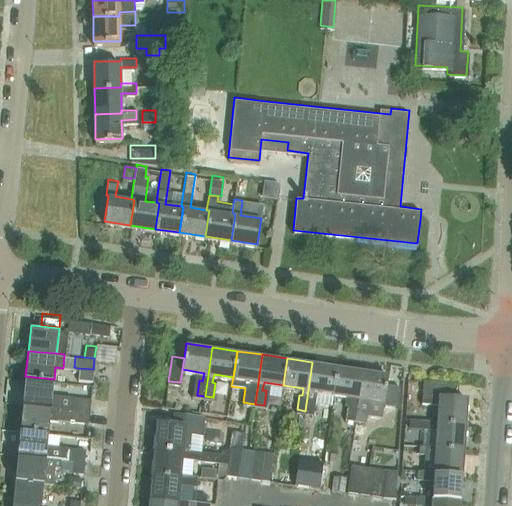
[(332,401),(333,392),(334,392),(337,366),(312,362),(305,411),(314,412),(316,399),(332,401)]
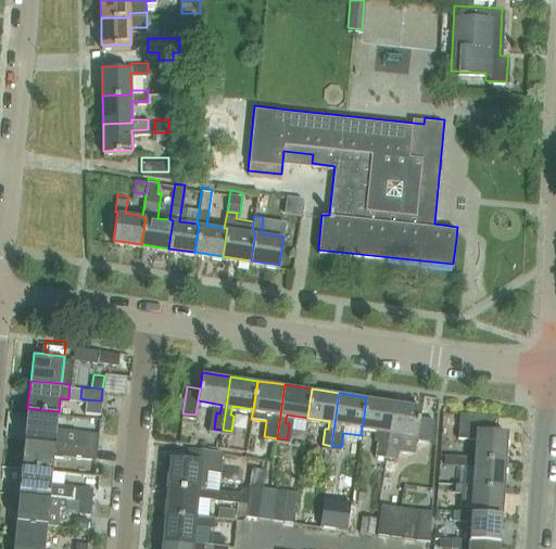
[(386,454),(394,400),(366,397),(363,425),(384,429),(383,437),(379,436),(377,452),(386,454)]
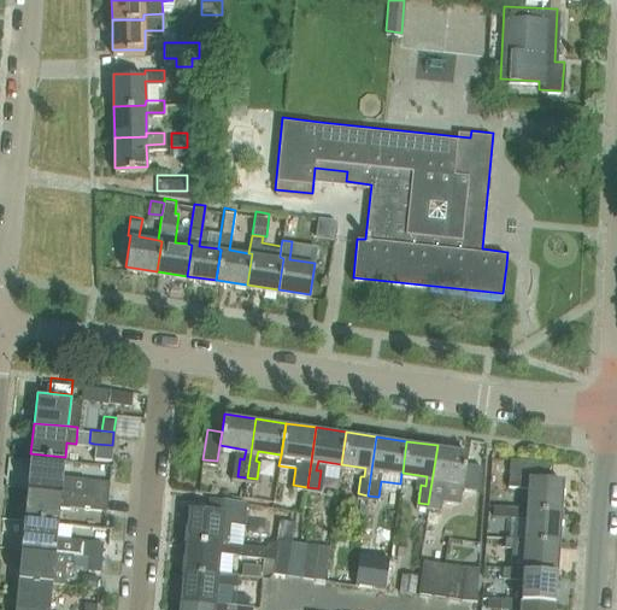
[(111,457),(112,445),(94,444),(93,455),(111,457)]
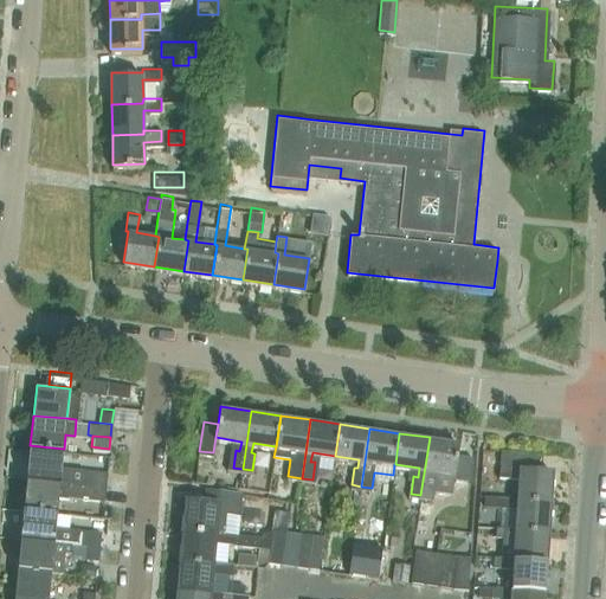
[(455,474),(459,442),(430,437),(420,495),(421,496),(419,508),(429,510),(433,480),(430,478),(431,470),(455,474)]
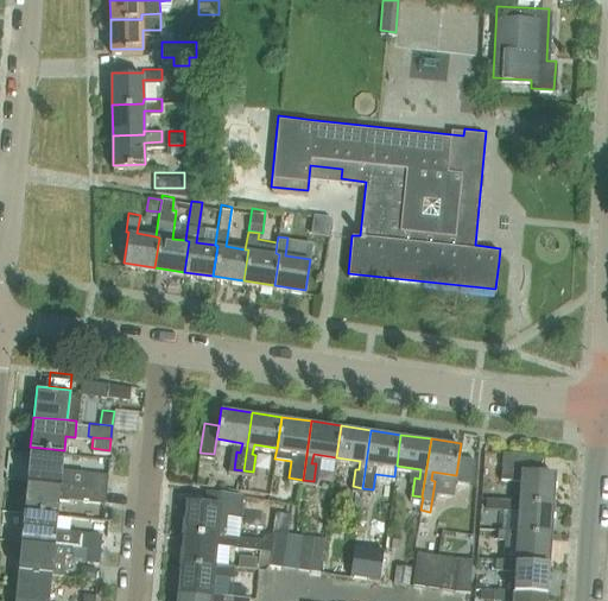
[(64,450),(30,447),(27,476),(106,485),(108,470),(62,466),(64,450)]
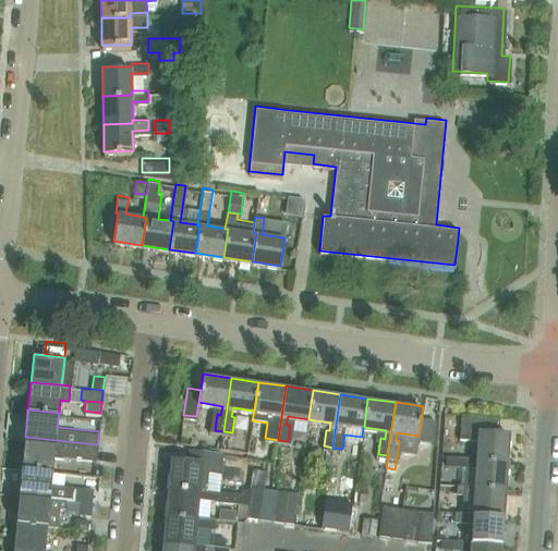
[(507,461),(509,431),(498,431),(499,414),(461,411),(459,435),(478,437),(476,455),(476,458),(507,461)]
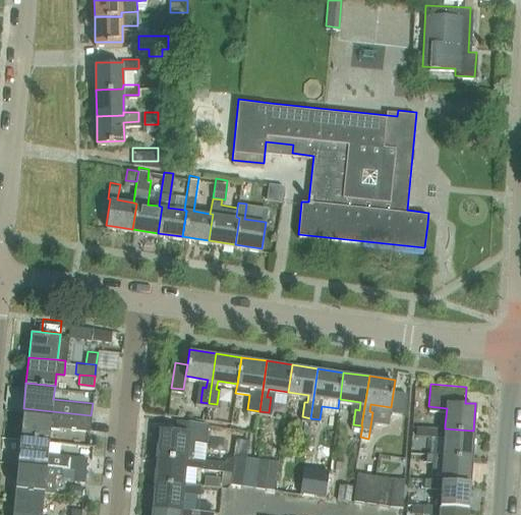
[(91,415),(23,408),(20,434),(50,437),(51,423),(90,427),(91,415)]
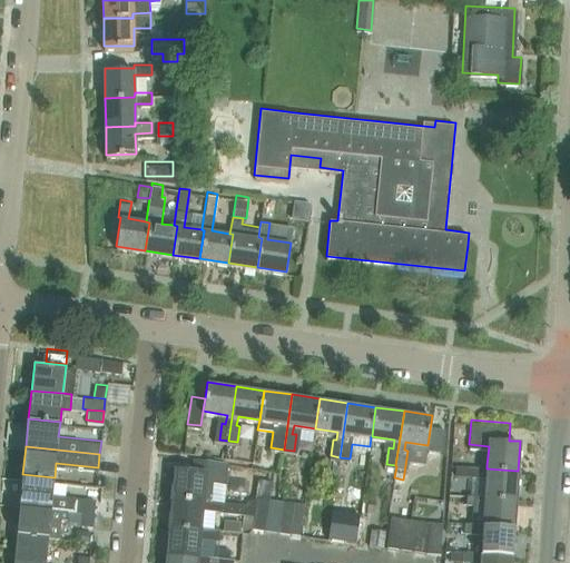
[(213,478),(224,480),(226,460),(194,457),(193,470),(175,467),(173,497),(202,500),(202,497),(212,497),(213,478)]
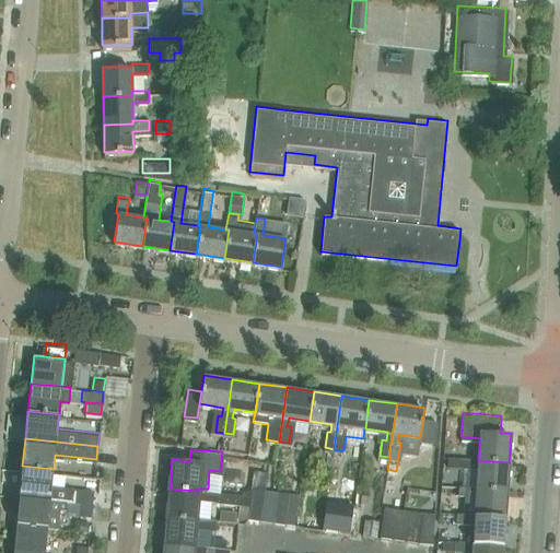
[(478,460),(478,457),(448,455),(448,465),(478,466),(477,485),(477,489),(506,490),(509,462),(478,460)]
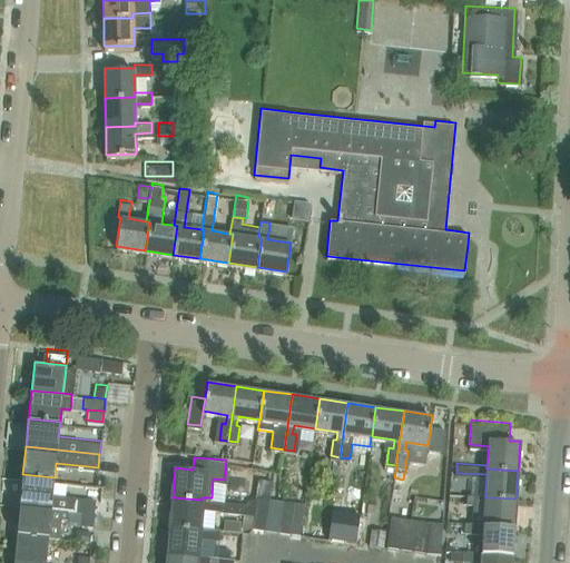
[(55,477),(22,474),(20,503),(58,506),(64,507),(82,509),(94,510),(95,497),(52,493),(55,477)]
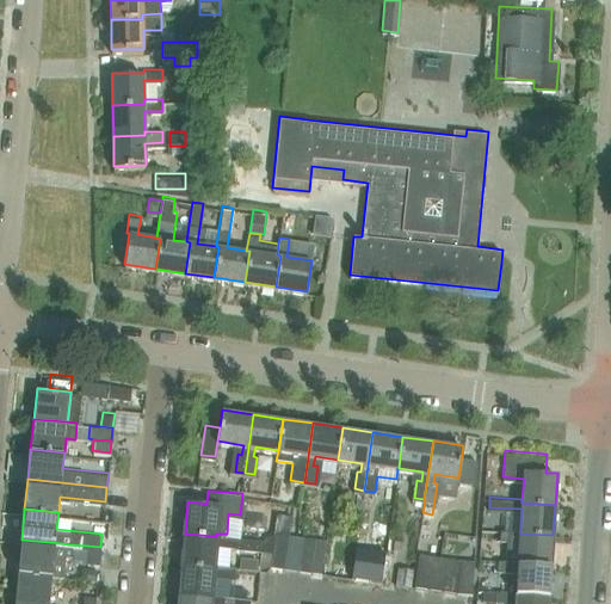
[(275,530),(289,532),(292,513),(277,511),(273,530),(275,530)]
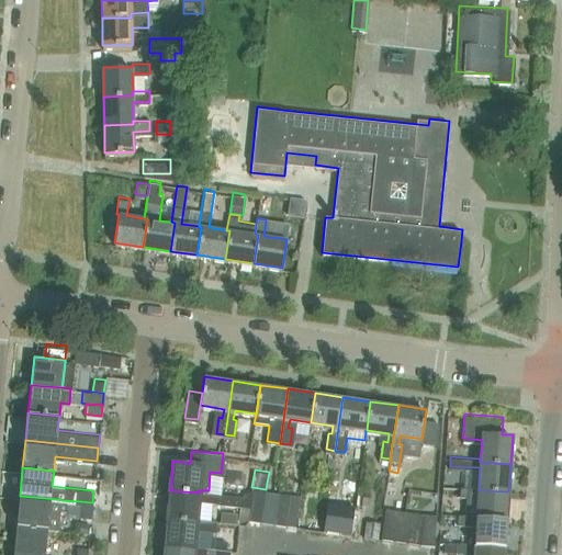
[(478,496),(476,513),(476,517),(506,519),(508,491),(479,490),(479,487),(459,486),(458,495),(478,496)]
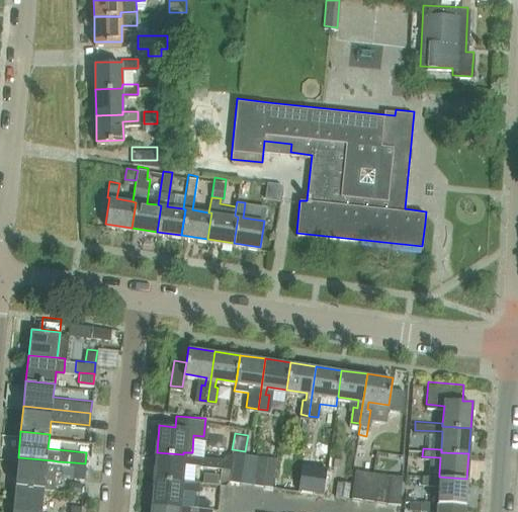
[(200,453),(200,462),(222,465),(220,480),(229,479),(229,477),(233,449),(224,453),(224,455),(200,453)]
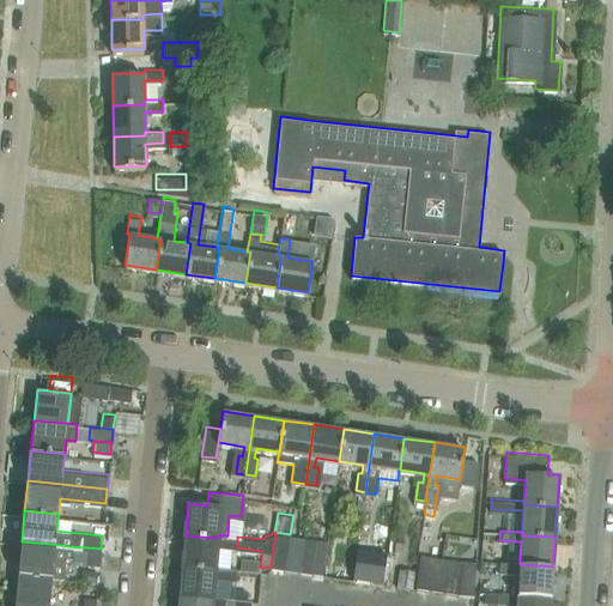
[(285,567),(290,534),(275,532),(271,564),(272,564),(285,567)]
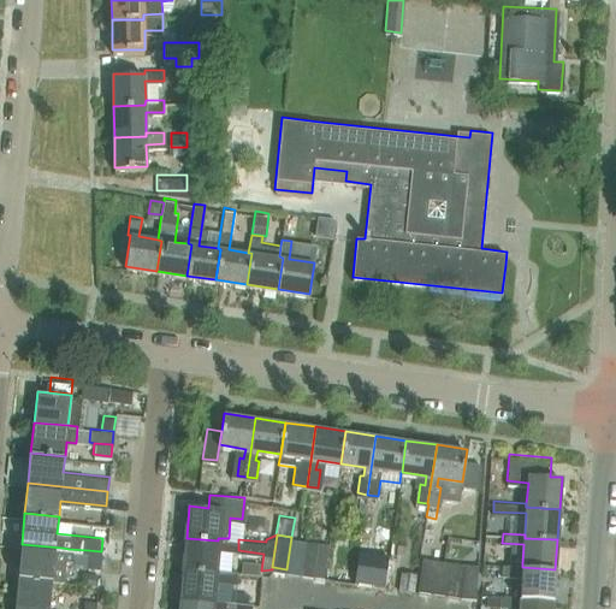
[(306,539),(291,537),(286,569),(301,572),(306,539)]
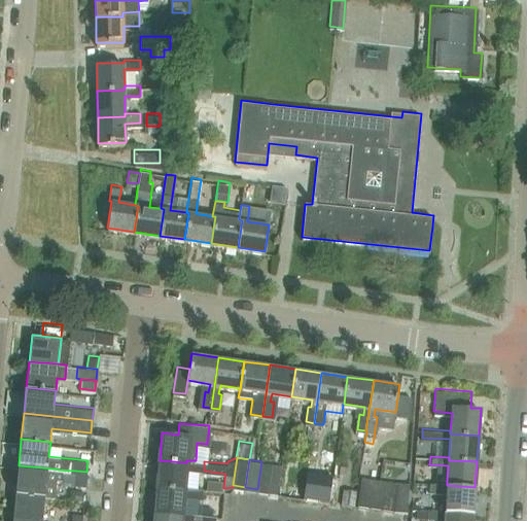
[(160,460),(156,486),(184,488),(184,486),(197,487),(199,470),(204,471),(204,461),(196,460),(186,460),(186,462),(160,460)]
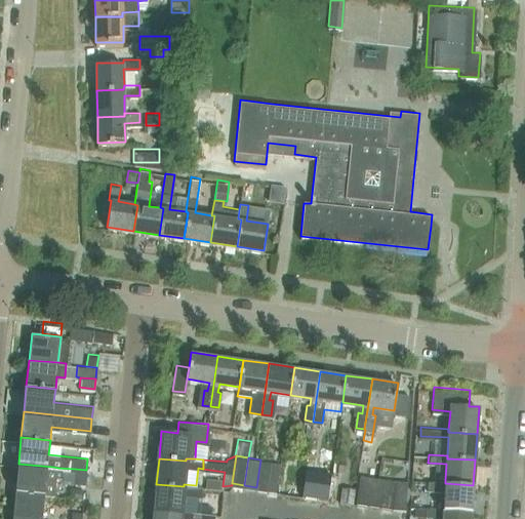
[(273,462),(260,460),(256,487),(269,489),(273,462)]
